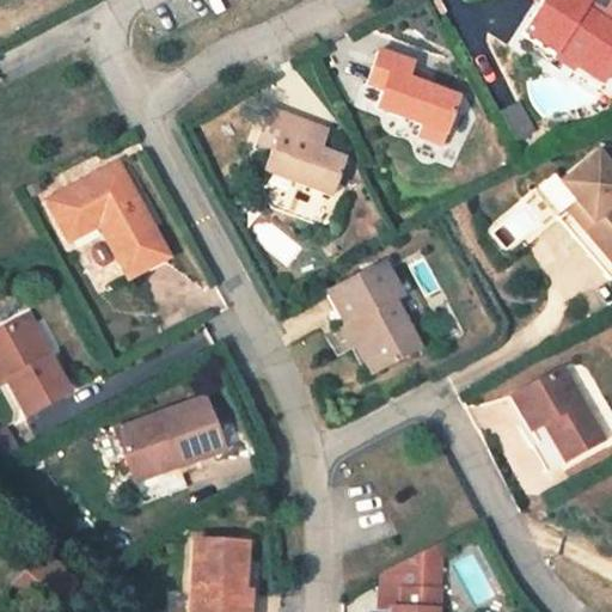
[(591,1),(588,0),(543,0),(522,34),(556,55),(561,48),(580,59),(607,77),(611,68),(611,25),(585,8),(591,1)]
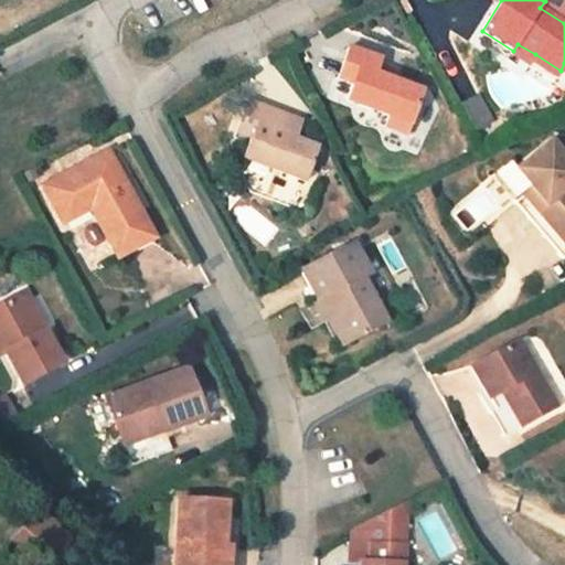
[(535,54),(518,44),(513,51),(511,55),(529,65),(531,61),(535,54)]
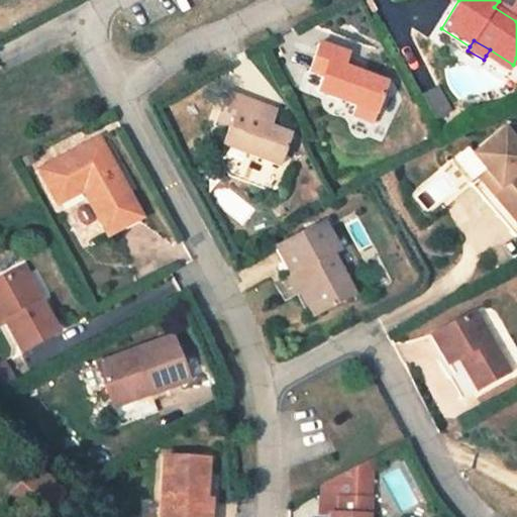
[(344,68),(346,61),(348,54),(318,43),(309,72),(322,77),(317,92),(354,105),(352,115),(374,122),(377,113),(387,83),(363,75),(344,68)]
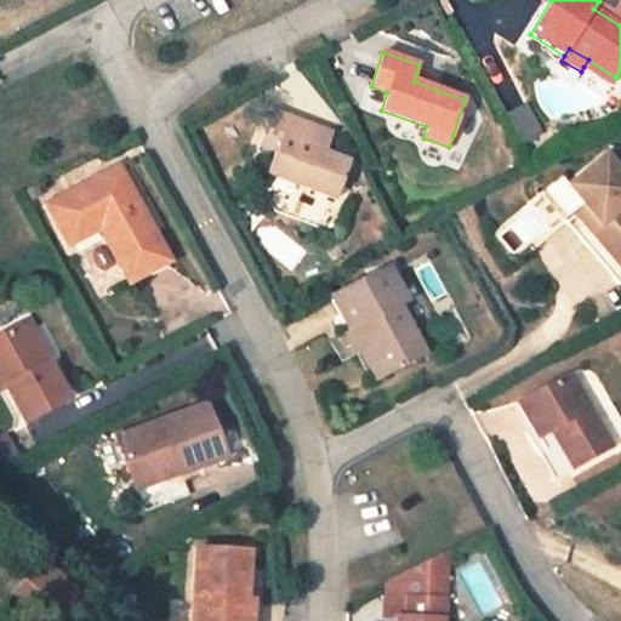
[(616,78),(588,60),(584,67),(611,85),(616,78)]
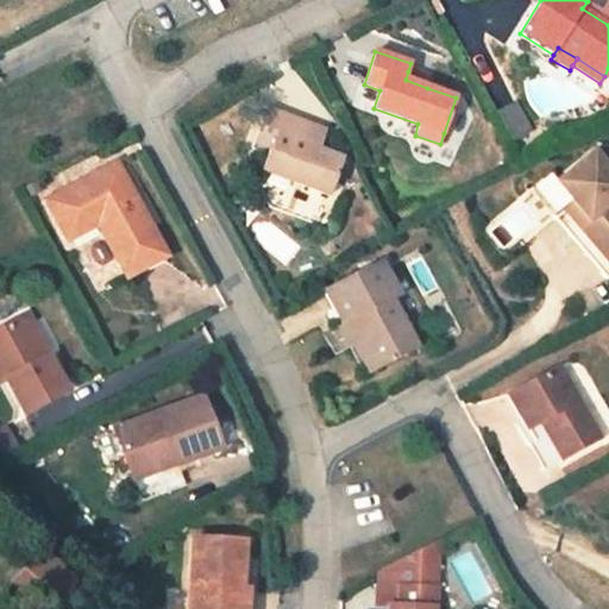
[(429,79),(408,71),(406,80),(427,88),(429,79)]
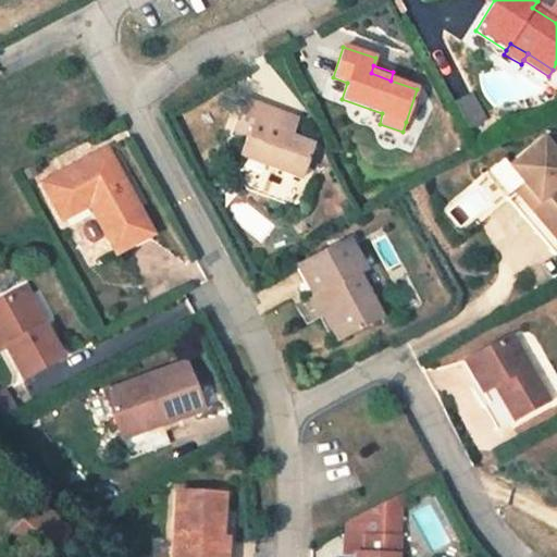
[(313,147),(292,137),(296,125),(272,116),(274,111),(243,100),(232,131),(247,136),(239,156),(301,178),(313,147)]
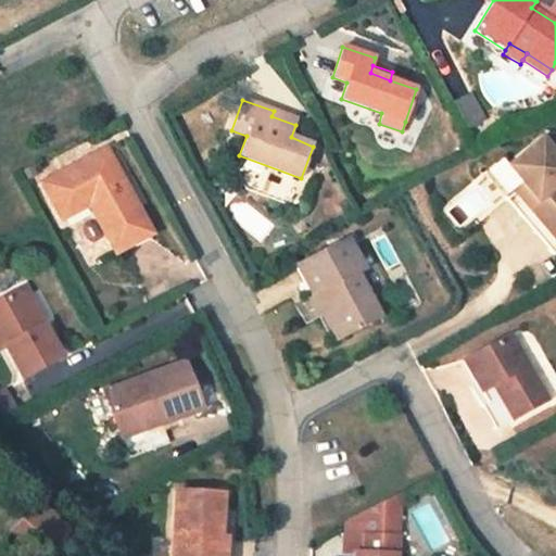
[(555,155),(542,140),(510,167),(525,184),(538,199),(529,206),(555,238),(555,155)]
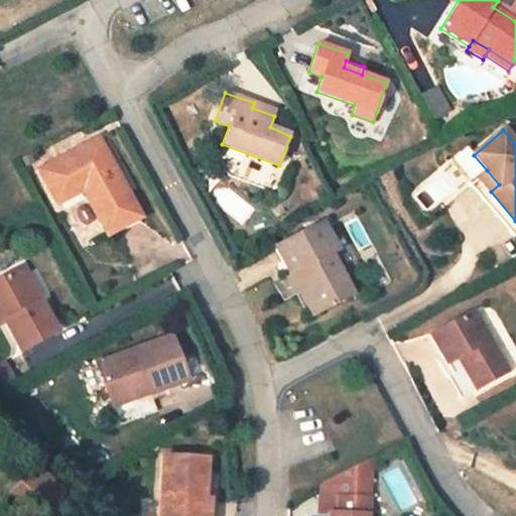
[(141,218),(99,138),(38,169),(56,204),(83,190),(107,236),(141,218)]
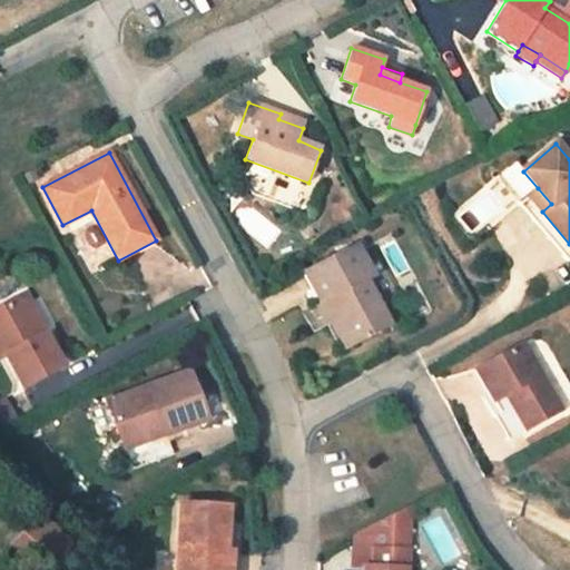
[(39,178),(33,167),(22,174),(28,185),(39,178)]
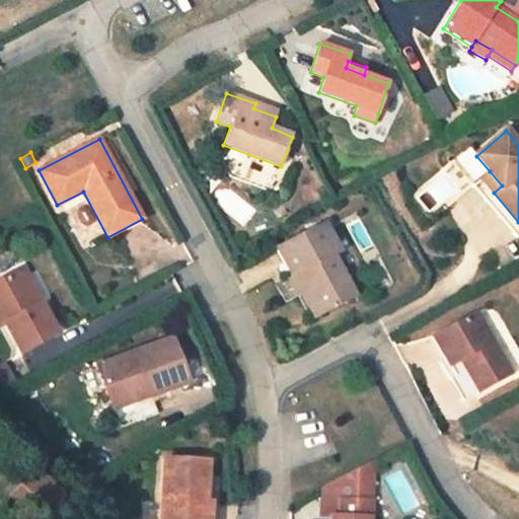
[(502,186),(490,171),(482,177),(494,193),(502,186)]
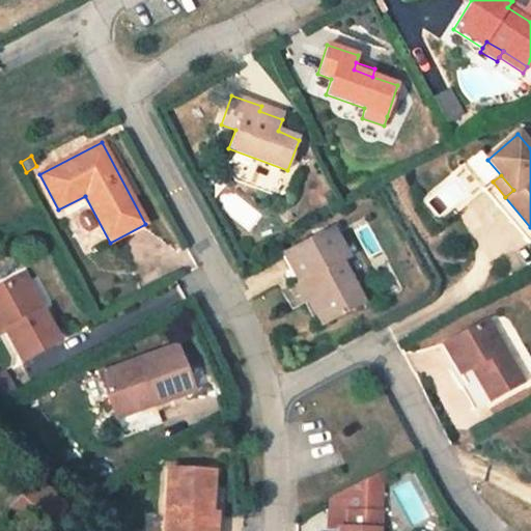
[(530,227),(505,197),(493,182),(484,190),(528,242),(530,242),(530,227)]
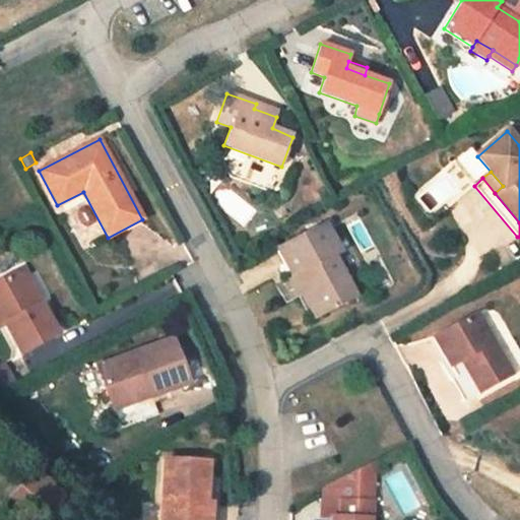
[(342,252),(326,221),(275,248),(293,278),(300,275),(321,316),(358,298),(335,256),(342,252)]
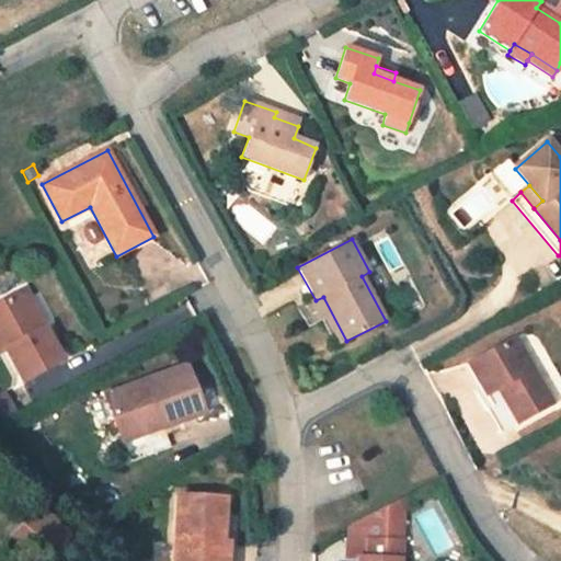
[(41,320),(24,289),(0,301),(0,332),(8,347),(6,348),(23,382),(63,362),(45,328),(39,331),(36,322),(41,320)]
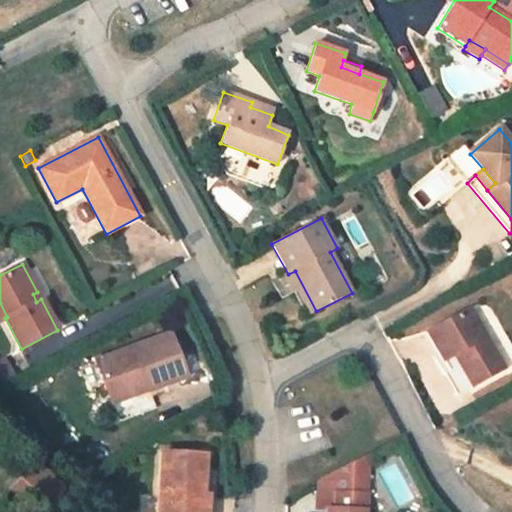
[(316,311),(295,271),(288,274),(285,276),(293,292),(297,290),(309,315),(316,311)]
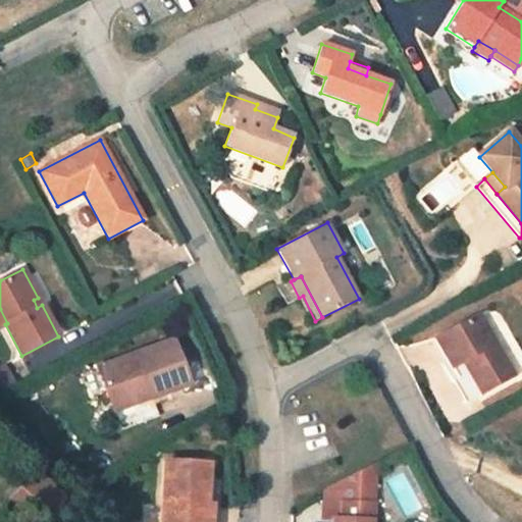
[(513,376),(478,314),(435,338),(453,368),(463,361),(465,365),(481,395),(513,376)]
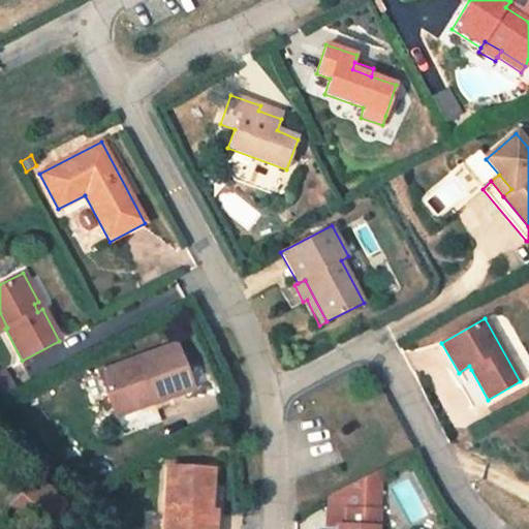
[(192,390),(176,344),(98,372),(115,416),(154,403),(192,390)]
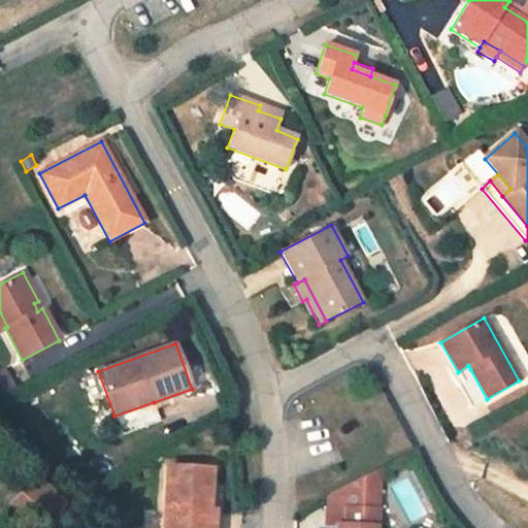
[(24,387),(11,365),(0,371),(0,393),(4,397),(24,387)]
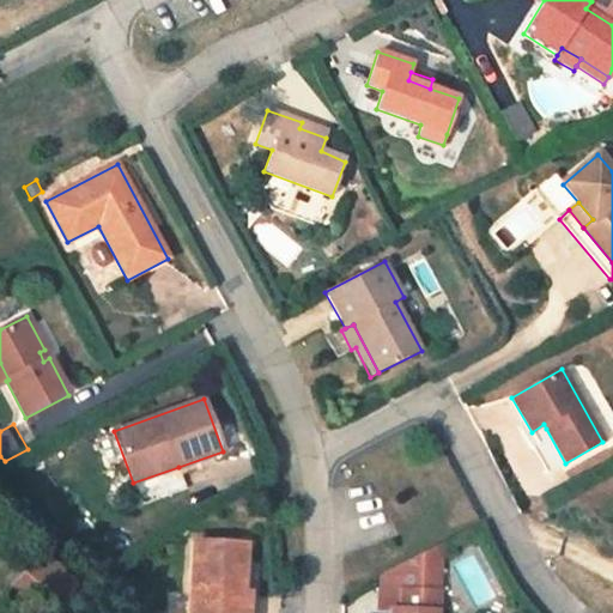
[(565,463),(546,429),(544,424),(532,432),(532,434),(539,445),(530,450),(545,474),(565,463)]
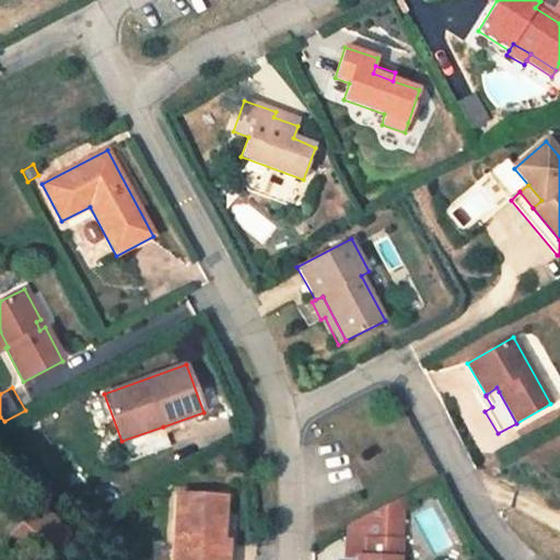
[(163,427),(121,441),(129,461),(170,445),(163,427)]
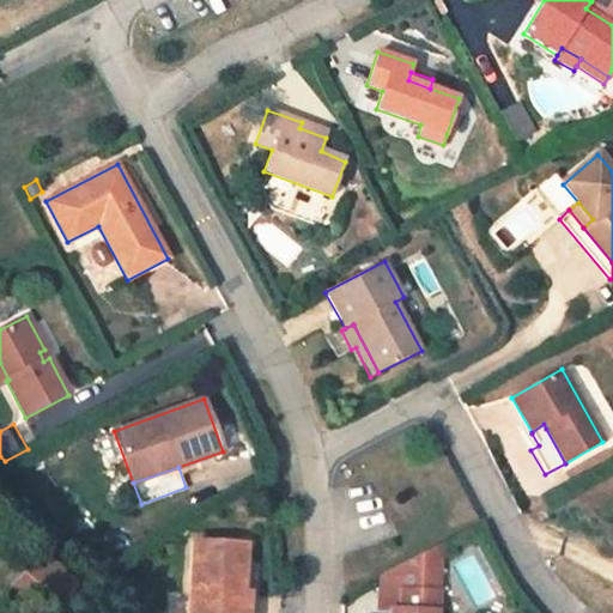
[(247,545),(194,541),(189,612),(236,612),(238,592),(243,593),(247,545)]
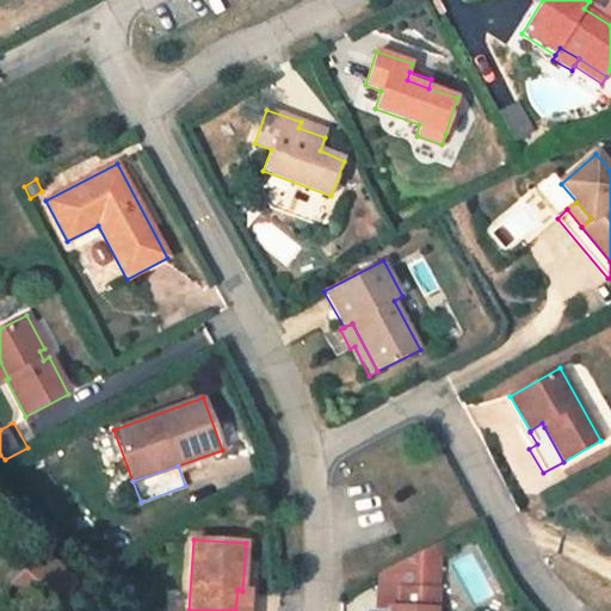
[(436,610),(439,542),(430,547),(427,610),(436,610)]
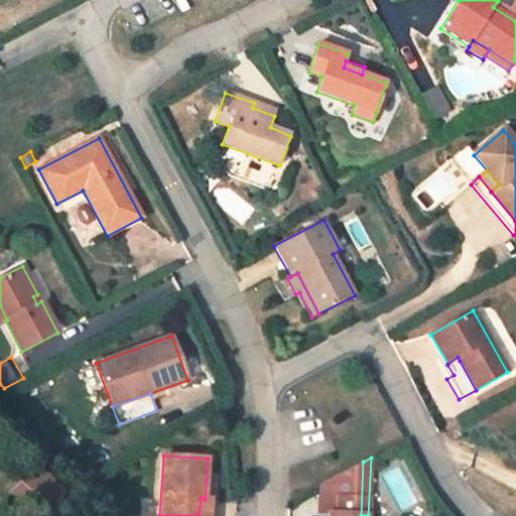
[(361,515),(363,462),(320,485),(319,513),(330,513),(329,515),(368,515),(361,515)]
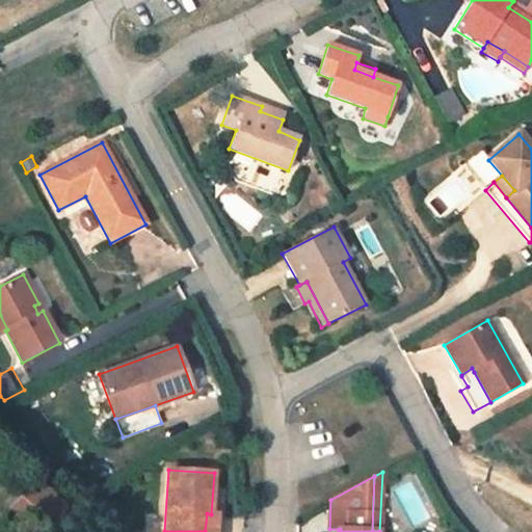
[(46,488),(38,481),(14,506),(36,528),(61,504),(46,488)]
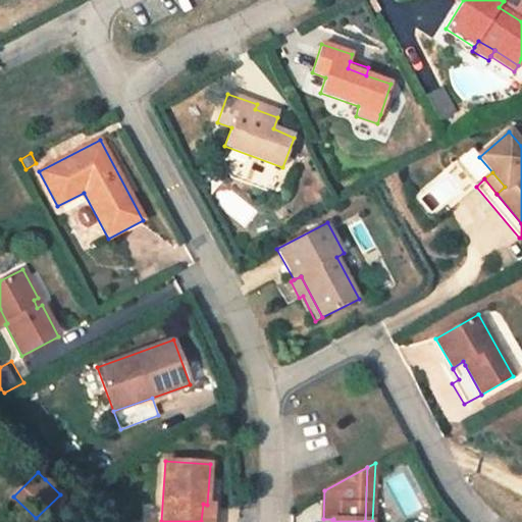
[(62,491),(48,477),(45,479),(60,494),(62,491)]
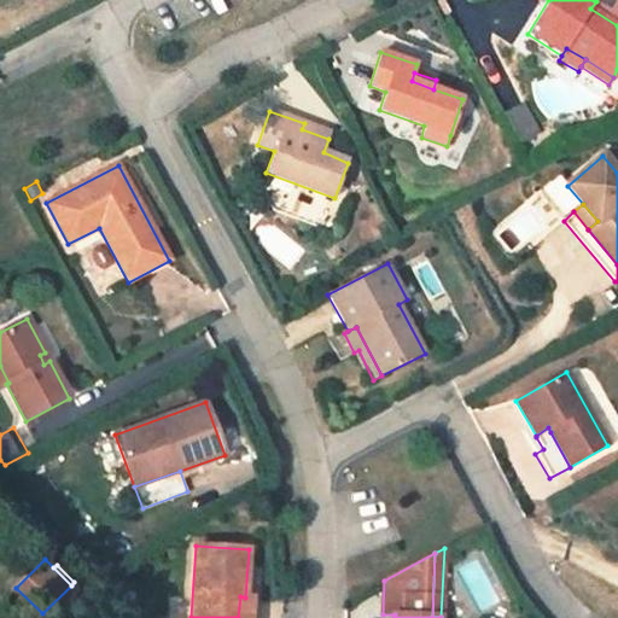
[(250,617),(252,598),(245,598),(240,596),(238,617),(250,617)]
